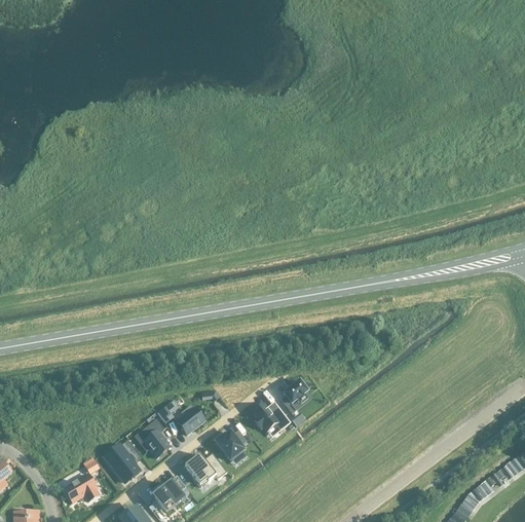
[(300,379),(284,392),(290,399),(285,403),(293,413),(298,408),(293,402),(308,389),(300,379)]
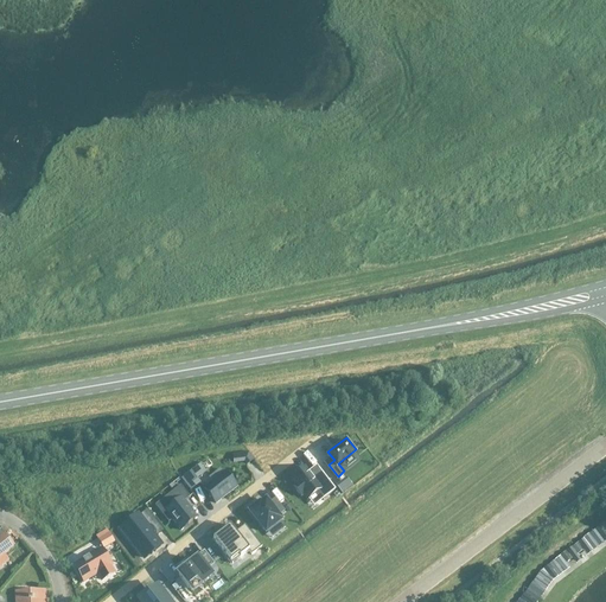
[(305,463),(292,474),(298,481),(294,484),(301,492),(304,491),(308,495),(318,488),(324,495),(336,486),(319,465),(311,471),(305,463)]
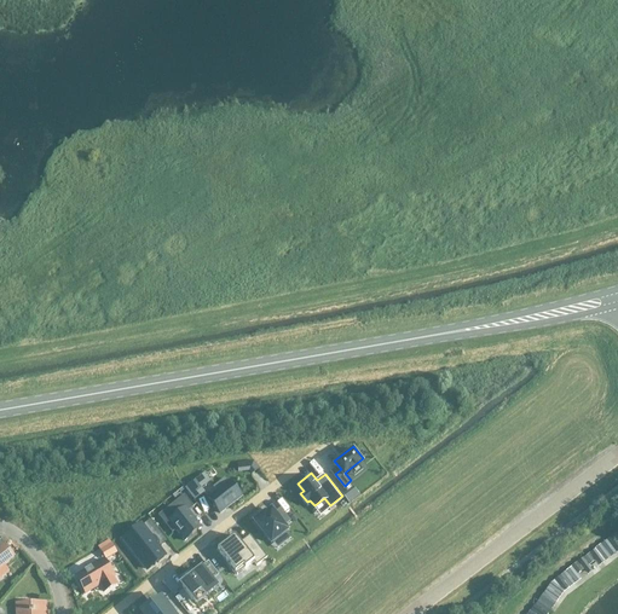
[(230,479),(209,496),(220,509),(241,493),(230,479)]
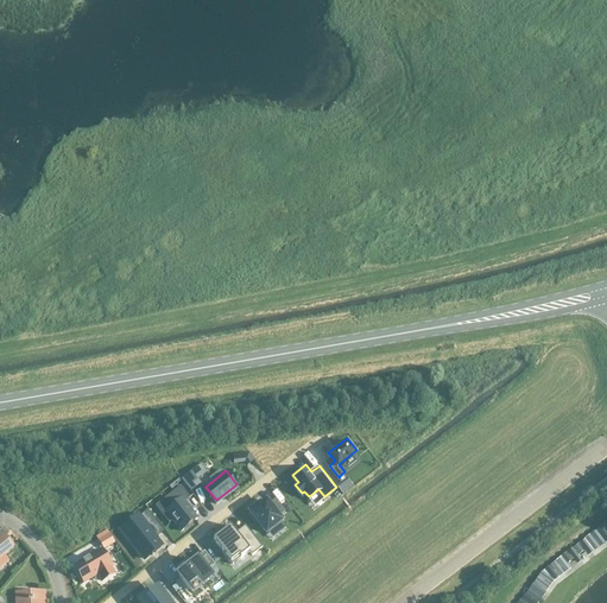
[(182,482),(165,495),(172,503),(166,508),(174,516),(182,527),(198,515),(185,499),(191,494),(182,482)]
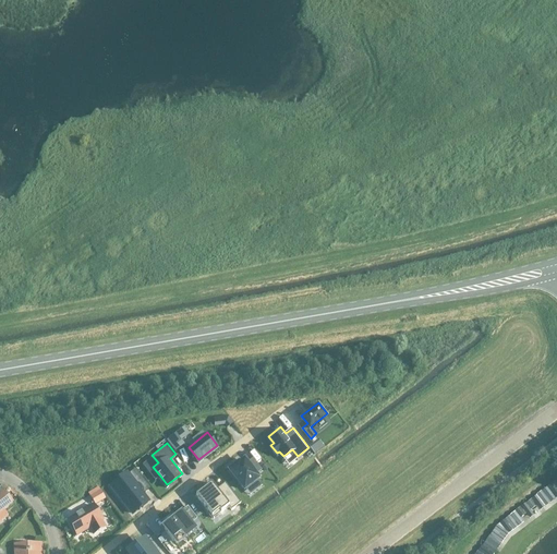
[(239,460),(230,468),(245,486),(258,476),(256,471),(262,467),(253,456),(247,460),(245,457),(240,461),(239,460)]
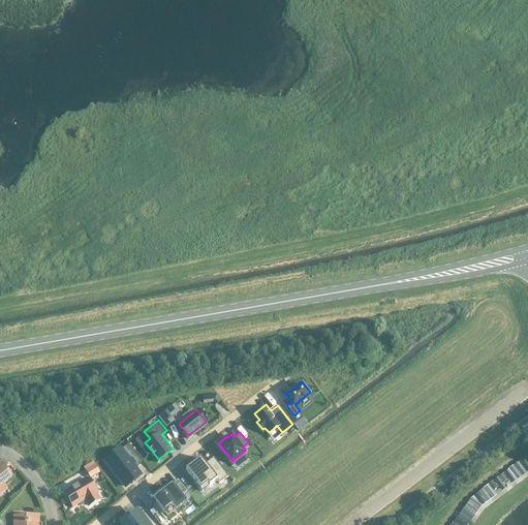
[(129,441),(123,445),(131,457),(137,452),(129,441)]
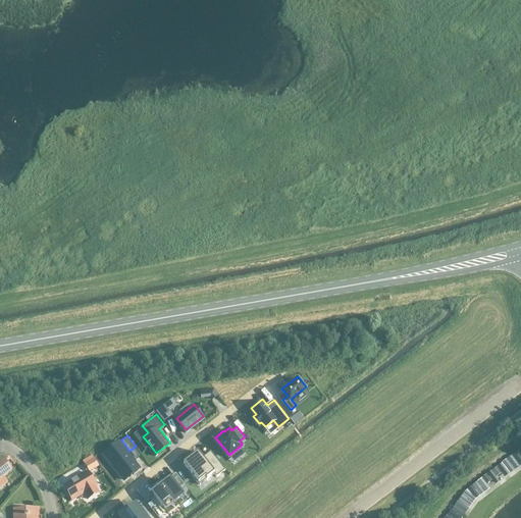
[(121,446),(108,456),(125,477),(132,472),(132,473),(135,471),(134,470),(139,467),(121,446)]
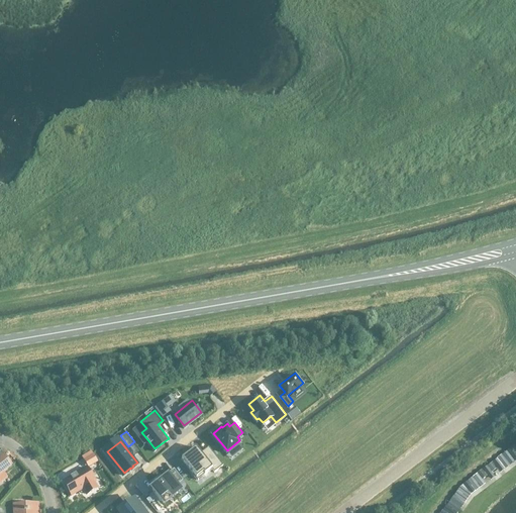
[(196,444),(182,455),(198,477),(212,466),(213,468),(220,463),(213,454),(207,458),(196,444)]
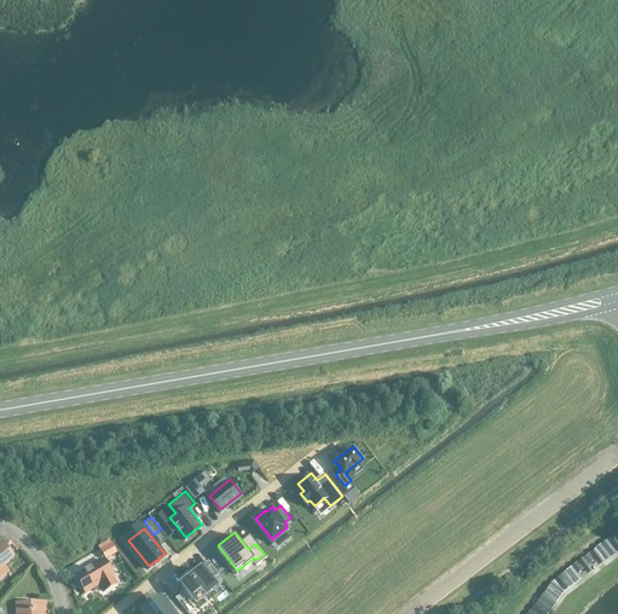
[(611,543),(617,538),(613,532),(607,537),(611,543)]
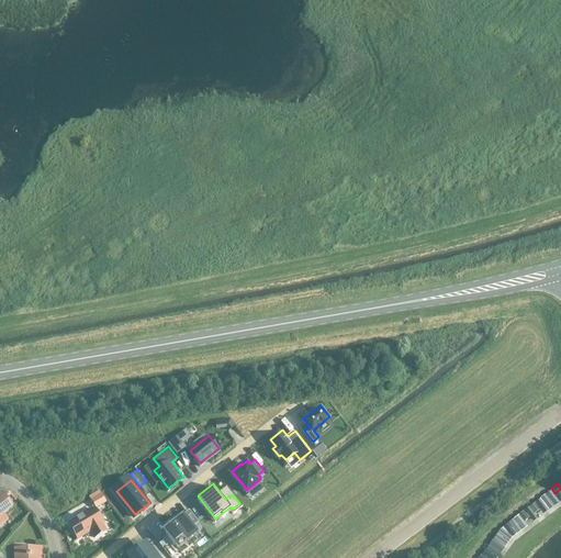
[(550,497),(554,493),(551,488),(546,492),(550,497)]
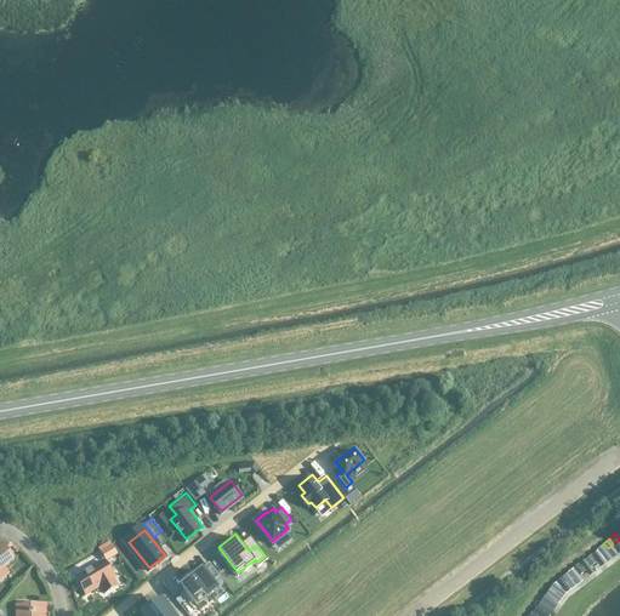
[(113,542),(102,548),(107,557),(118,551),(113,542)]
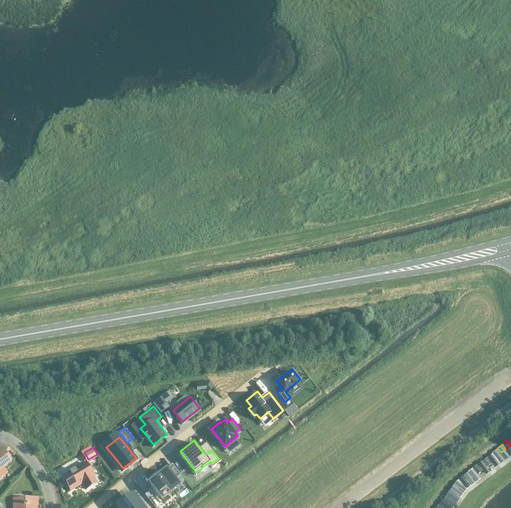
[(0,470),(5,467),(3,465),(12,458),(4,448),(0,451),(0,470)]
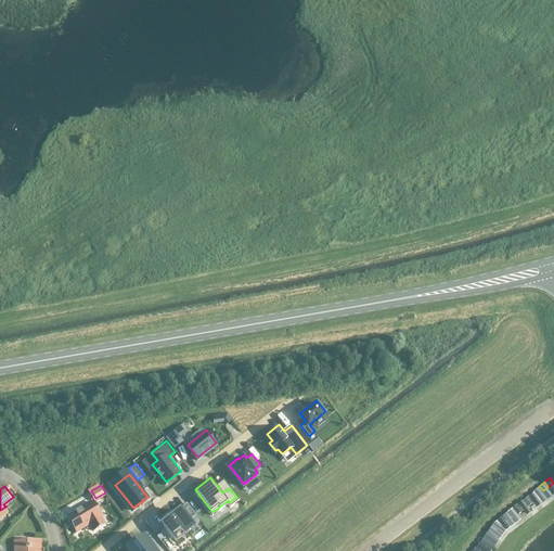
[(538,495),(543,490),(539,486),(533,489),(538,495)]
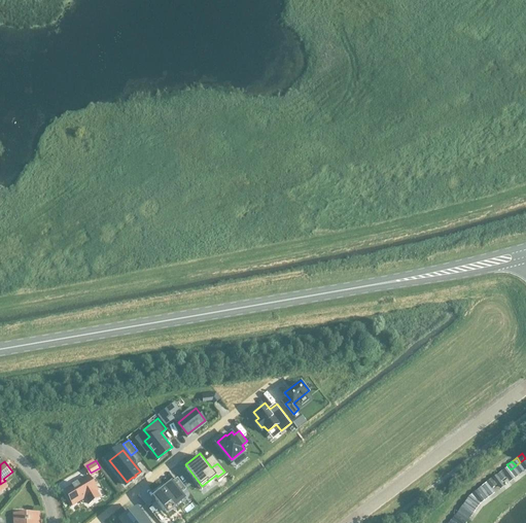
[(505,474),(511,469),(506,464),(502,468),(505,474)]
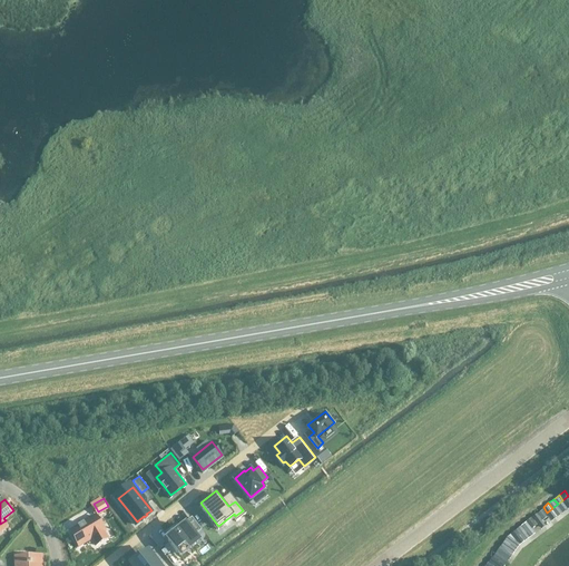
[(541,516),(547,513),(543,507),(538,510),(541,516)]
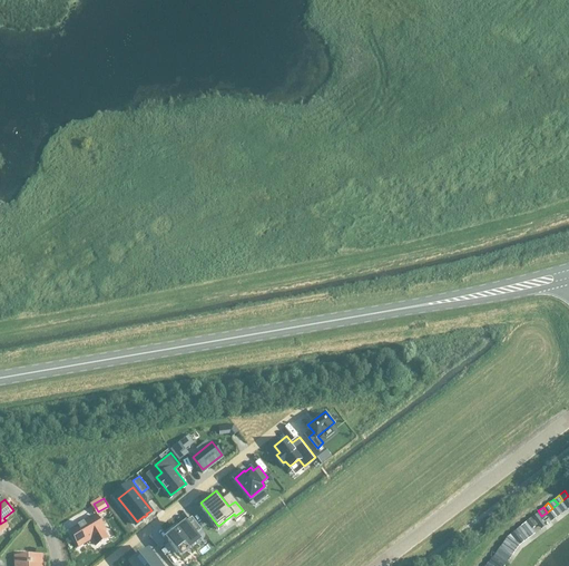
[(536,520),(541,517),(537,511),(531,515),(536,520)]
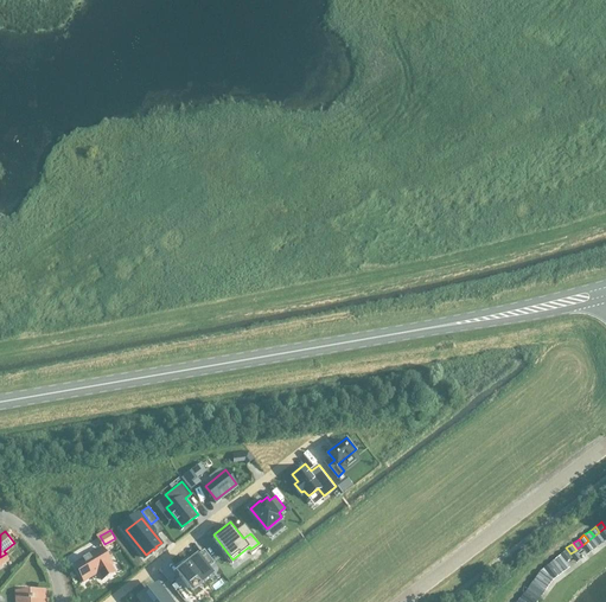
[(102,545),(75,562),(84,577),(112,561),(102,545)]
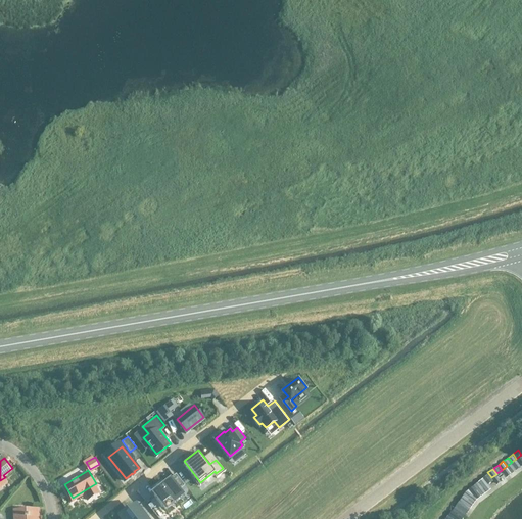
[(160,487),(154,492),(162,504),(164,502),(179,491),(177,489),(185,483),(177,471),(161,482),(163,485),(160,487)]
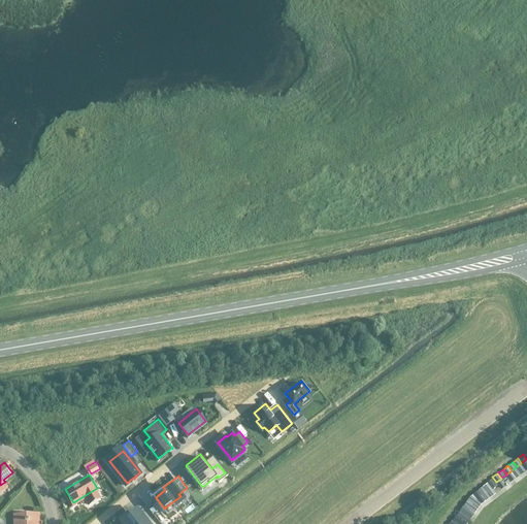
[(491,486),(496,482),(492,477),(488,481),(491,486)]
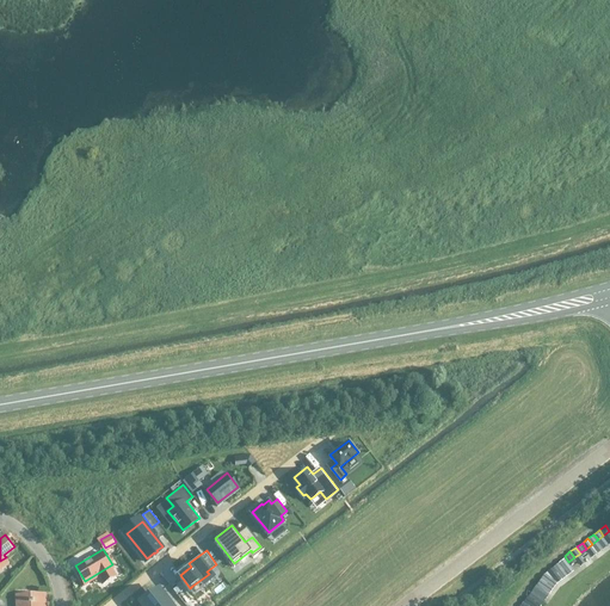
[(564,566),(568,562),(565,556),(559,561),(564,566)]
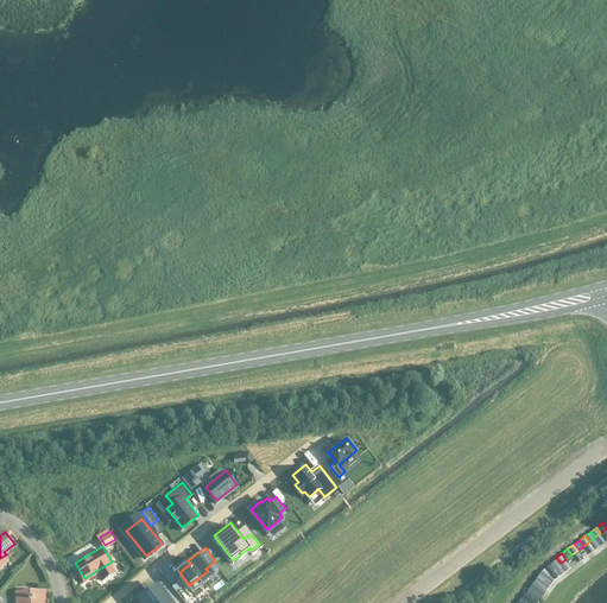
[(555,567),(561,563),(556,558),(550,562),(555,567)]
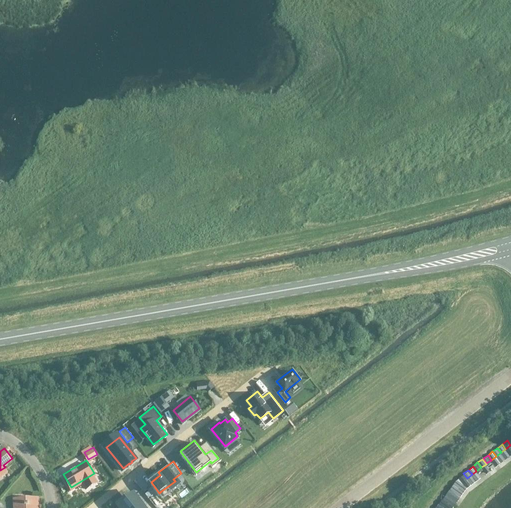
[(462,482),(467,478),(463,473),(458,477),(462,482)]
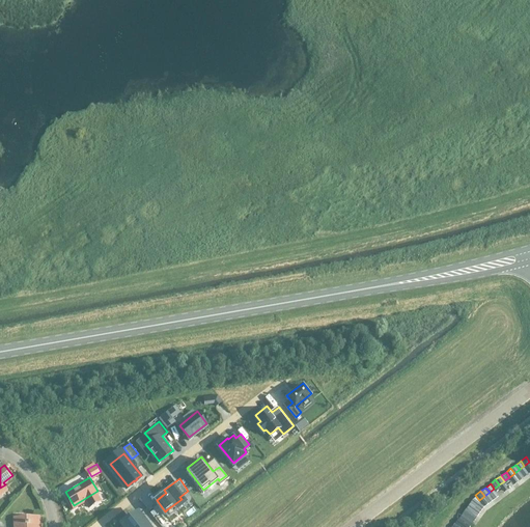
[(475,505),(478,500),(474,497),(470,501),(475,505)]
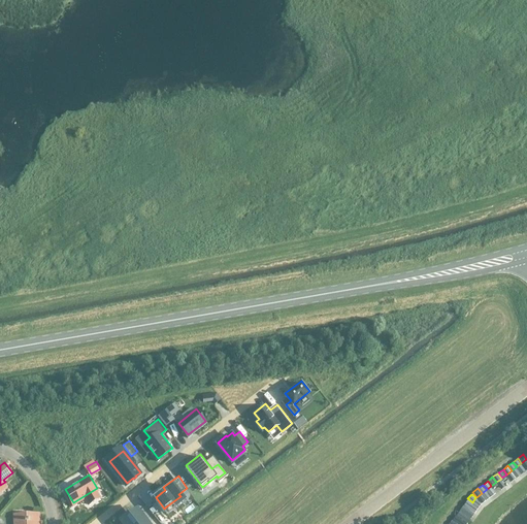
[(468,508),(472,502),(467,498),(463,503),(468,508)]
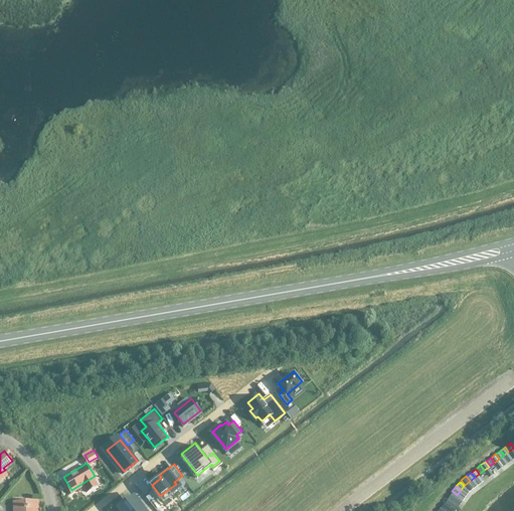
[(454,500),(457,495),(452,491),(449,496),(454,500)]
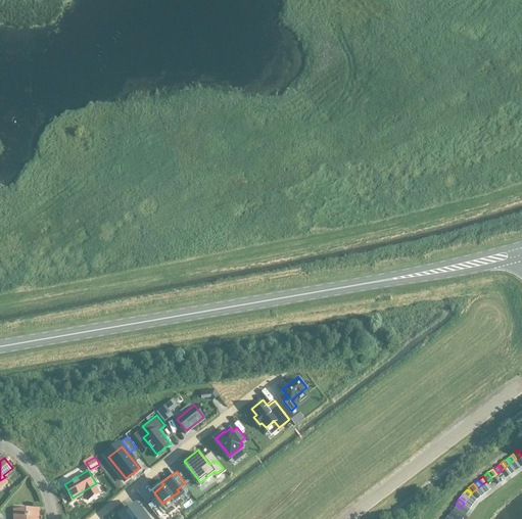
[(457,512),(461,508),(456,504),(452,509),(457,512)]
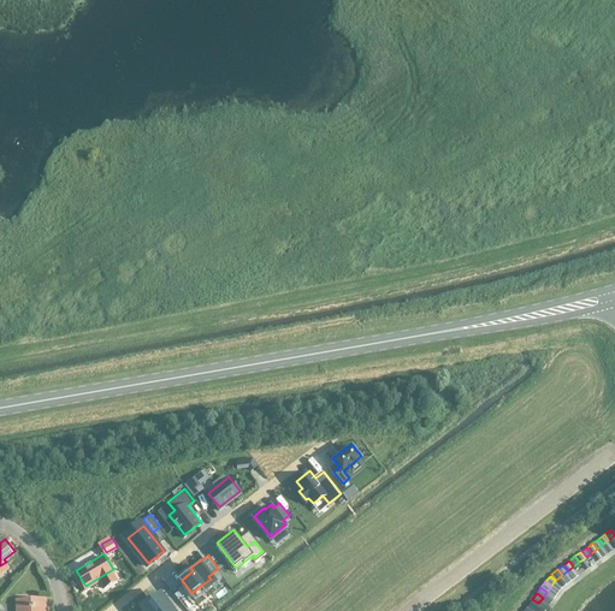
[(155,594),(141,606),(145,610),(167,610),(172,606),(167,601),(163,604),(155,594)]
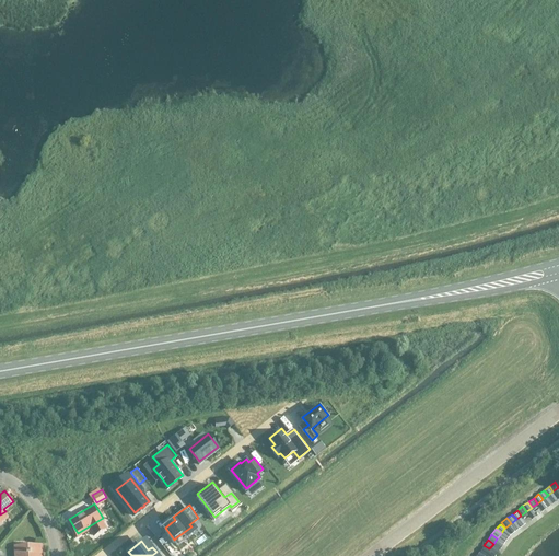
[(42,555),(42,543),(34,543),(34,549),(30,551),(30,548),(26,548),(26,551),(19,551),(19,555),(42,555)]
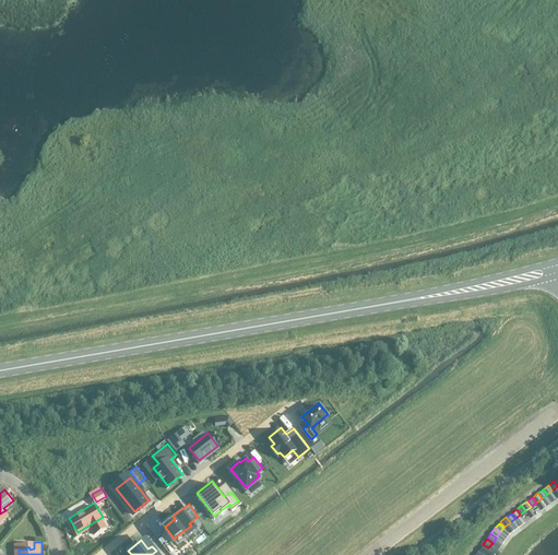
[(484,553),(488,547),(483,544),(479,550),(484,553)]
